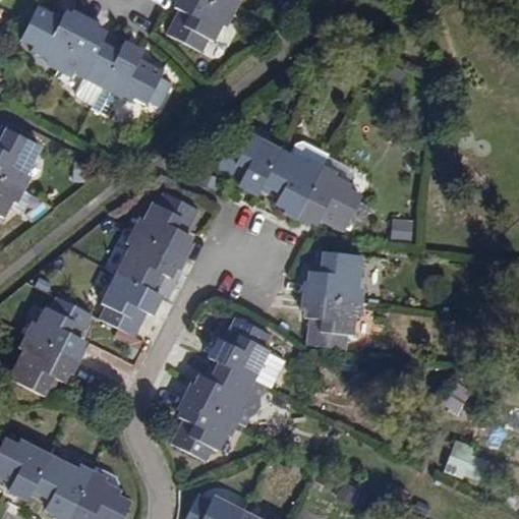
[(230,11),(210,0),(179,0),(176,6),(184,9),(172,34),(206,51),(210,39),(215,41),(230,11)]
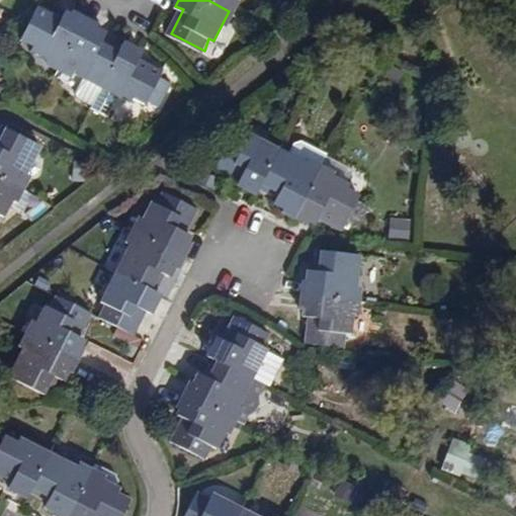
[(208,0),(229,11),(234,0),(208,0)]
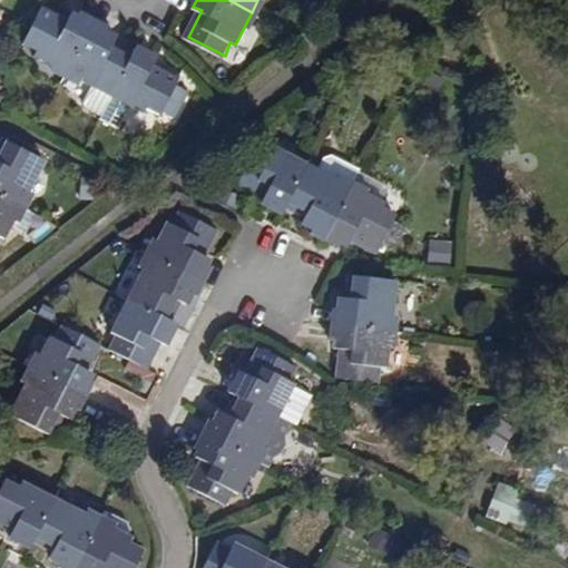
[(64,71),(89,22),(69,12),(64,20),(39,7),(20,42),(33,50),(31,55),(64,71)]
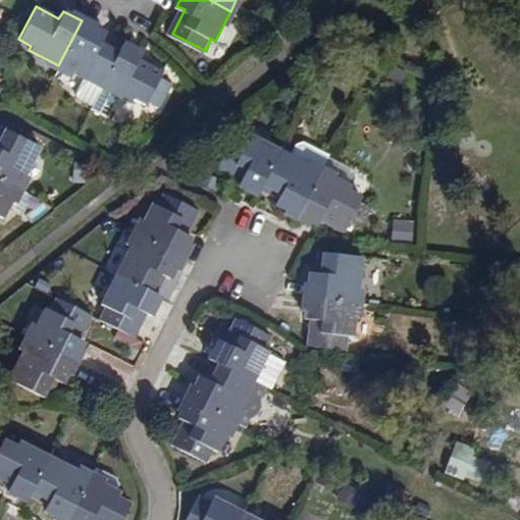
[(100,86),(118,51),(100,41),(105,32),(82,20),(58,65),(83,78),(100,86)]
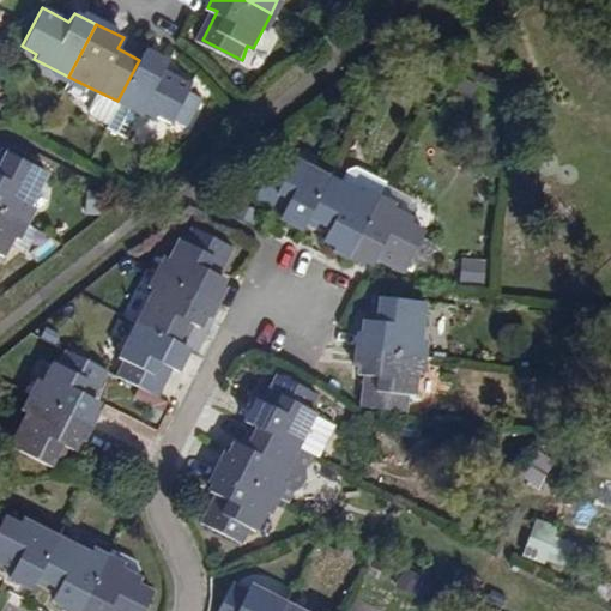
[(139,60),(118,101),(107,122),(106,125),(126,135),(138,112),(155,120),(157,116),(171,123),(174,120),(186,126),(203,94),(191,88),(192,85),(164,71),(169,62),(145,49),(139,60)]
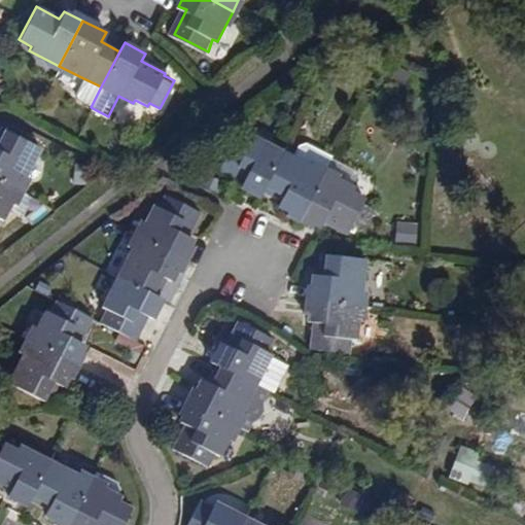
[(77,98),(92,105),(101,86),(83,78),(75,93),(77,98)]
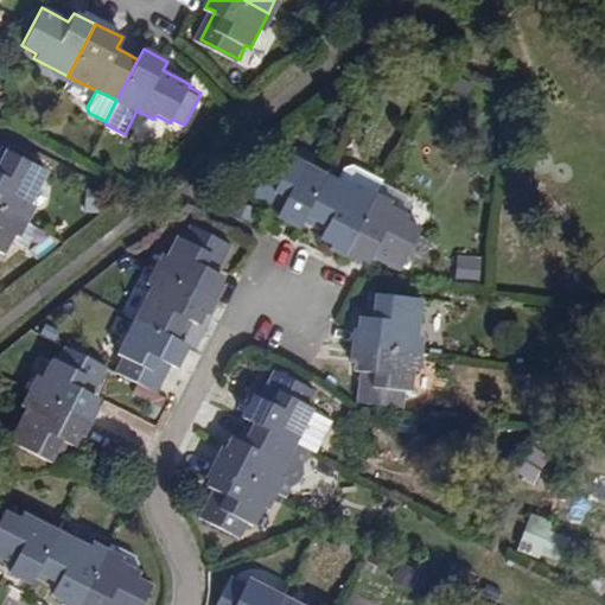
[(153,119),(151,125),(165,132),(170,122),(155,115),(153,119)]
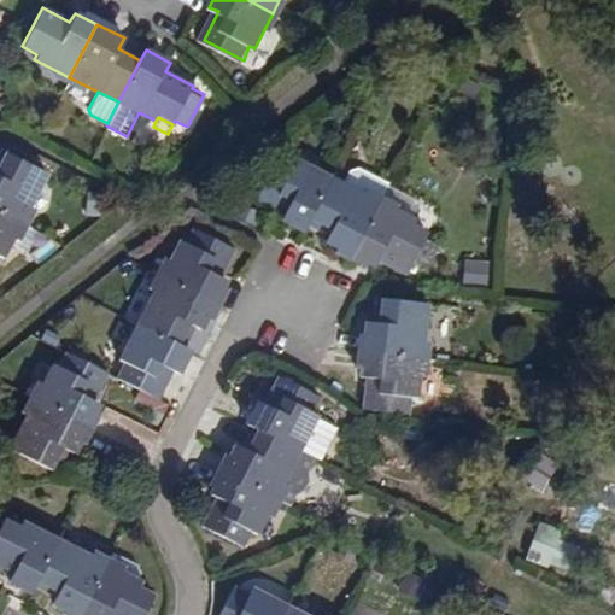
[(0,209),(21,221),(46,170),(5,150),(0,157),(0,209)]
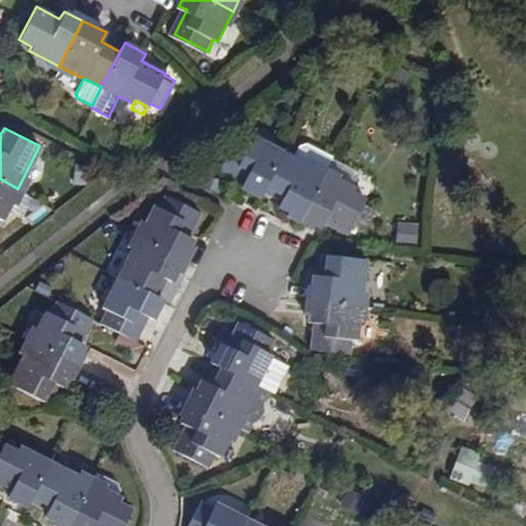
[(265,188),(285,149),(253,133),(250,138),(237,131),(220,165),(244,176),(240,186),(261,196),(265,188)]
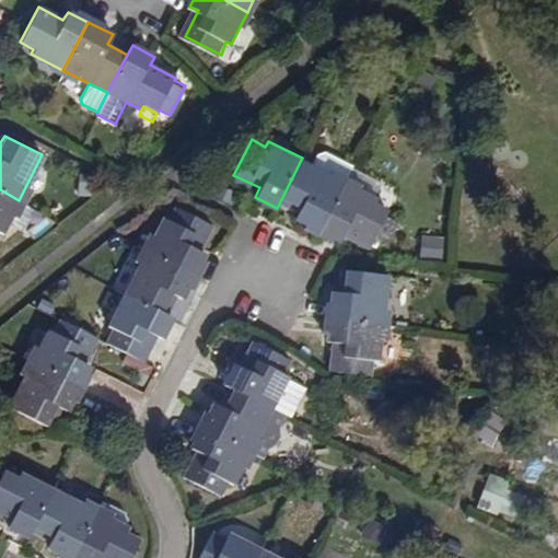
[(302,158),(281,199),(300,209),(297,217),(323,230),(348,181),(302,158)]
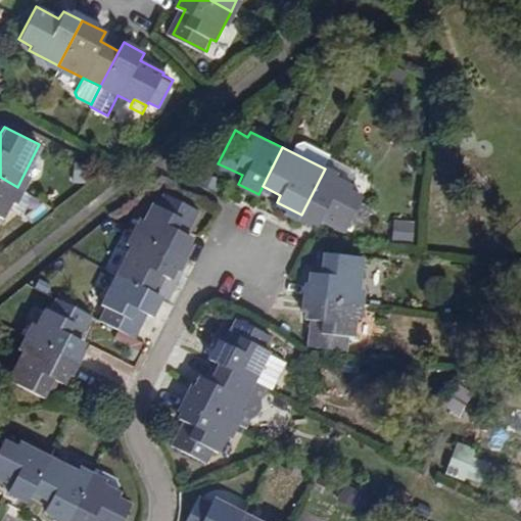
[(325,169),(301,215),(321,225),(325,217),(348,228),(365,196),(352,190),(354,185),(353,184),(360,170),(331,155),(325,169)]
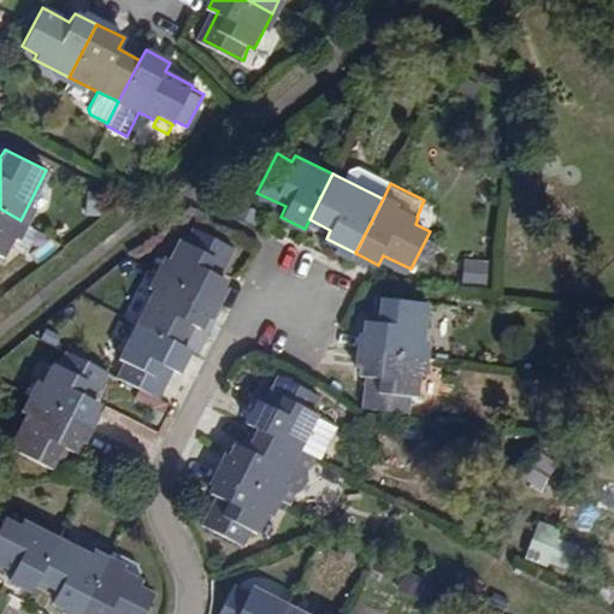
[(0,255),(1,257),(21,220),(0,208),(0,255)]
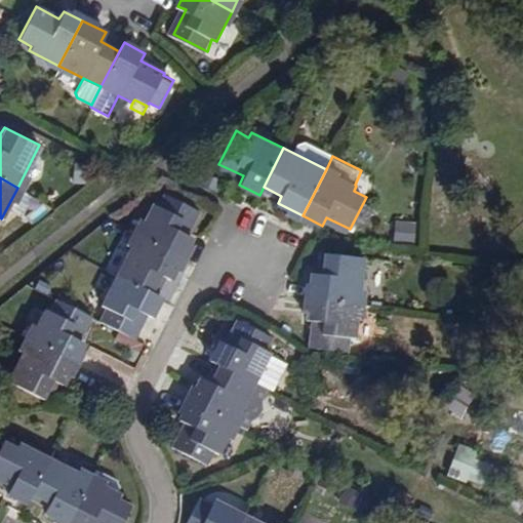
[(139,233),(175,251),(185,255),(193,238),(187,235),(199,211),(165,195),(158,207),(154,205),(139,233)]
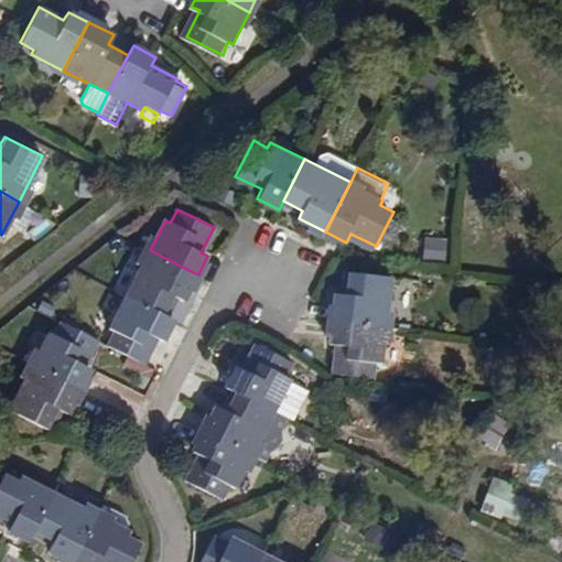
[(427,235),(425,255),(450,256),(451,236),(427,235)]
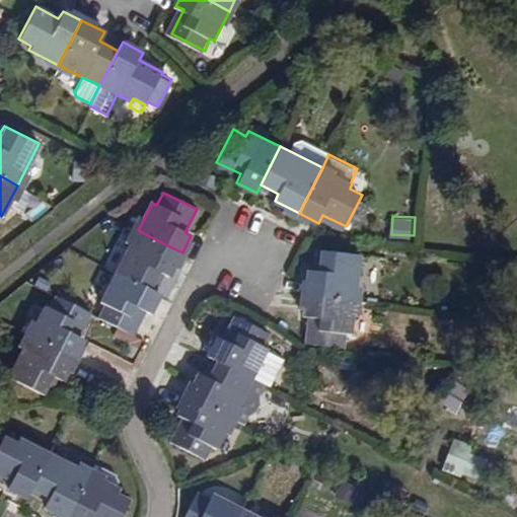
[(138,230),(118,273),(161,294),(170,277),(162,273),(173,248),(138,230)]
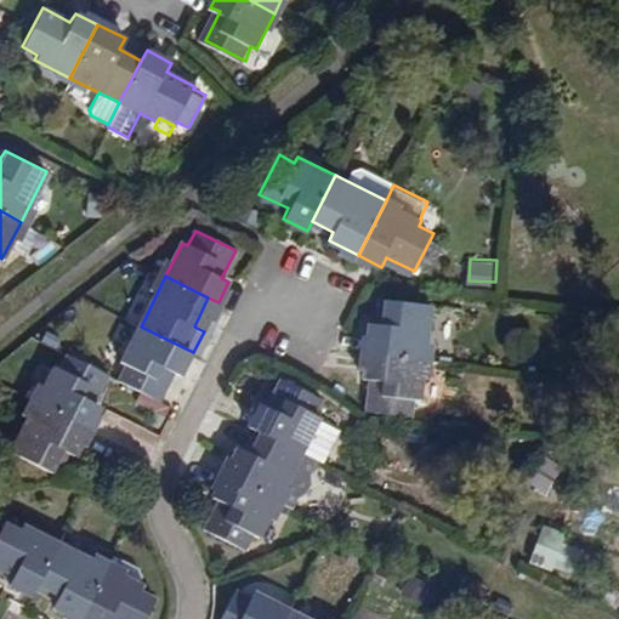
[(370,322),(367,353),(426,359),(432,304),(384,299),(381,322),(370,322)]
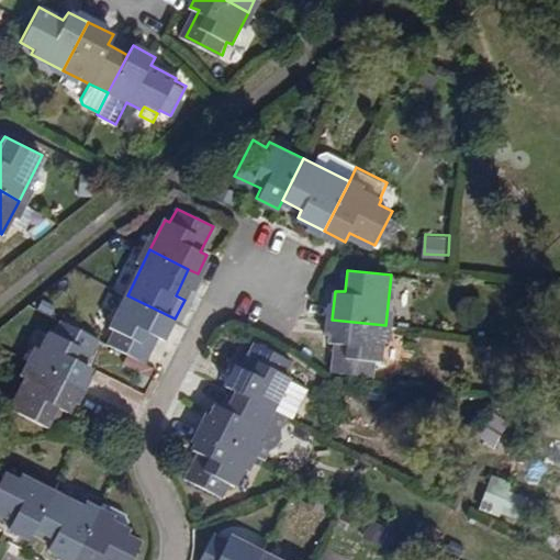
[(165,342),(175,318),(127,295),(112,326),(118,329),(111,342),(147,360),(158,338),(165,342)]
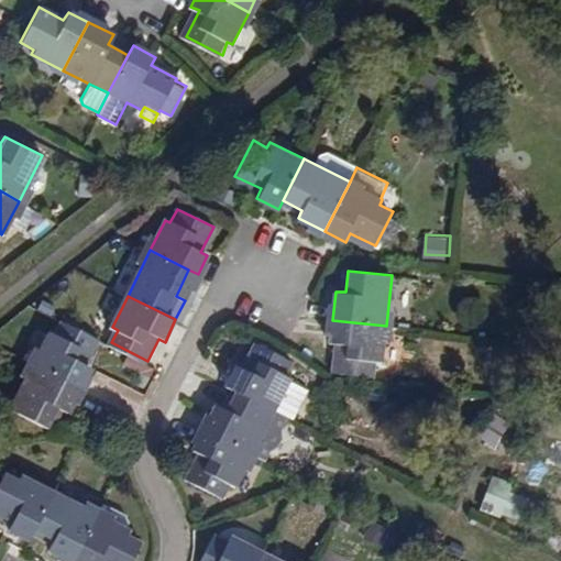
[(37,363),(85,387),(96,367),(88,364),(101,338),(67,319),(58,336),(54,332),(37,363)]
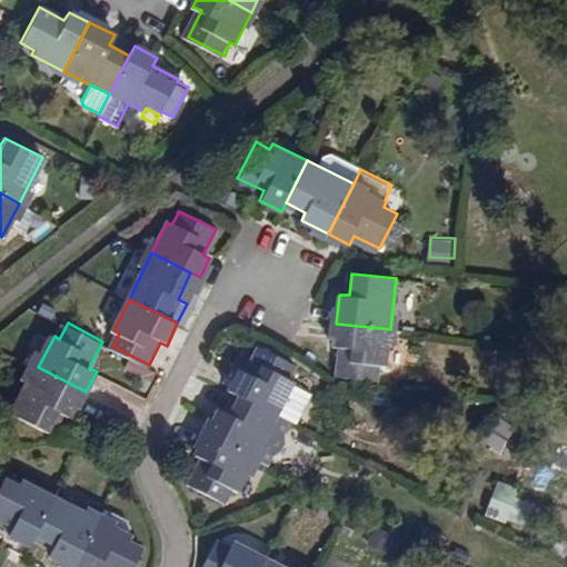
[(390,329),(336,324),(331,360),(341,360),(338,378),(379,383),(381,365),(387,366),(390,329)]
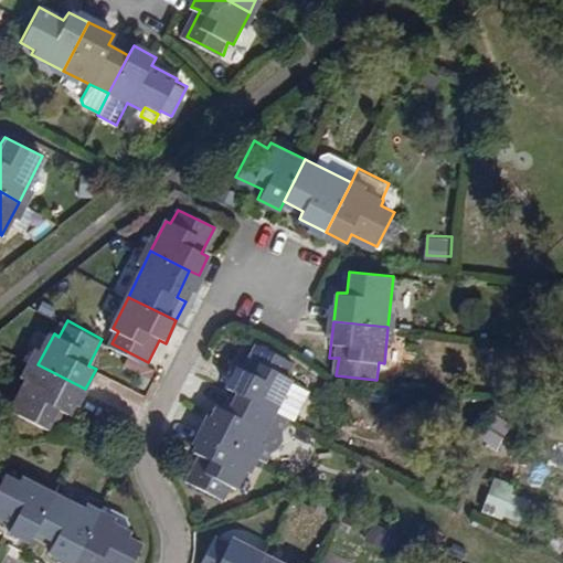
[(237,393),(277,413),(297,423),(311,392),(293,383),(294,382),(289,379),(296,364),(259,347),(245,371),(240,368),(229,389),(237,393)]
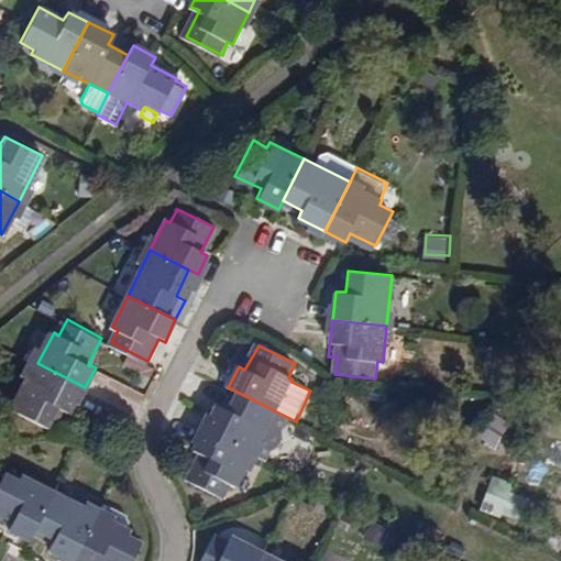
[(73,411),(85,387),(37,363),(14,408),(52,428),(63,407),(73,411)]
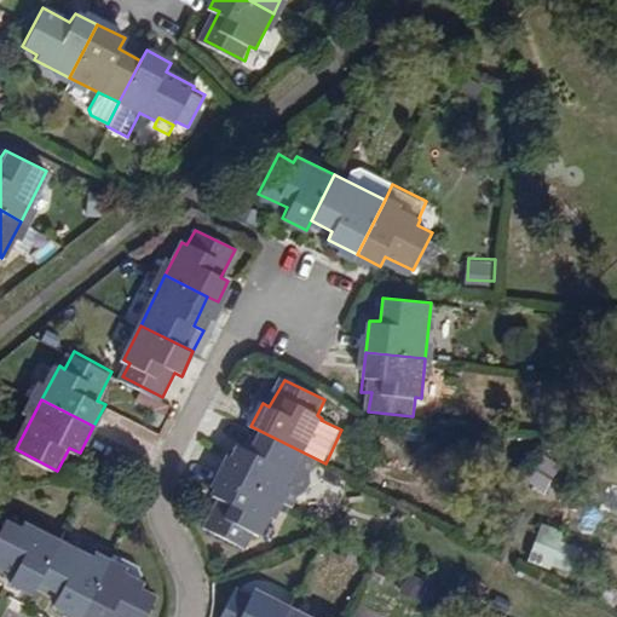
[(280,500),(304,453),(260,431),(248,451),(240,447),(225,473),(280,500)]
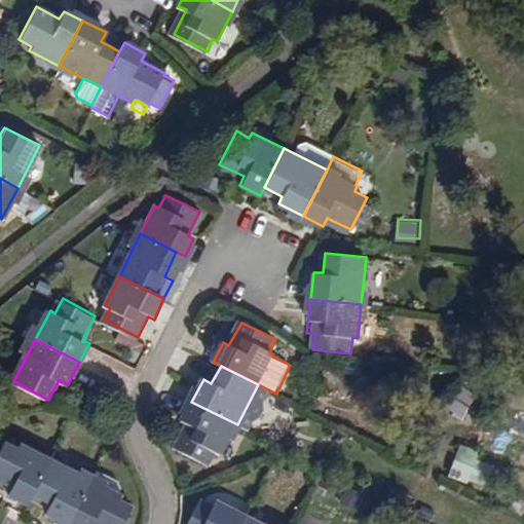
[(448,409),(463,417),(476,393),(460,384),(448,409)]
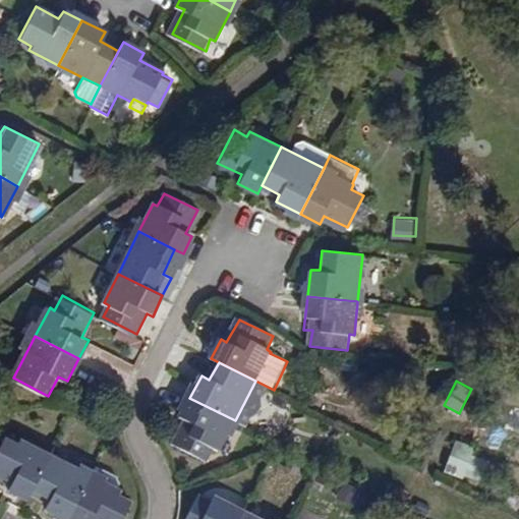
[(235,420),(189,398),(179,416),(186,419),(174,443),(208,461),(214,449),(219,451),(235,420)]
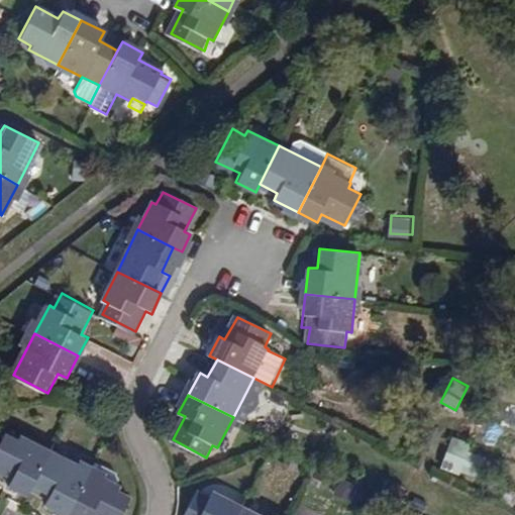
[(29,487),(49,449),(18,433),(15,438),(4,431),(0,439),(0,472),(10,478),(6,484),(26,494),(29,487)]
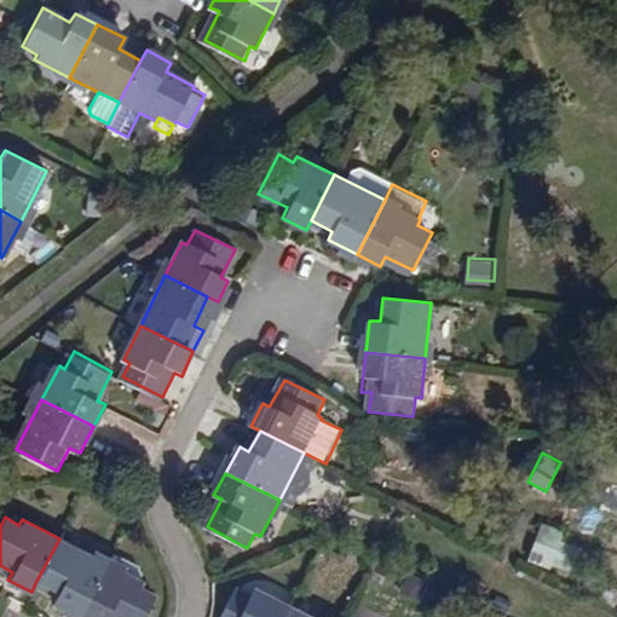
[(530,559),(554,568),(568,529),(543,520),(530,559)]
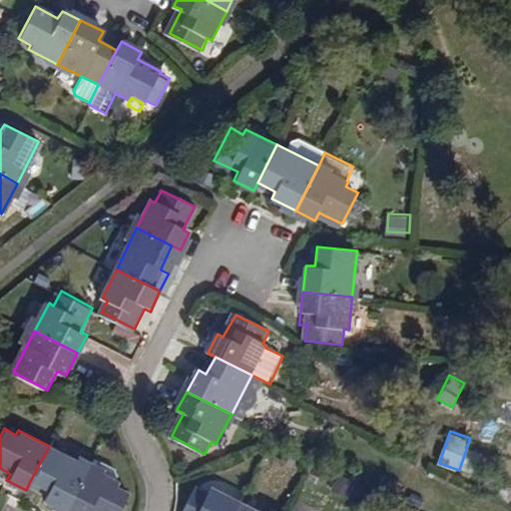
[(42,499),(63,510),(65,510),(89,468),(49,446),(29,483),(46,492),(42,499)]
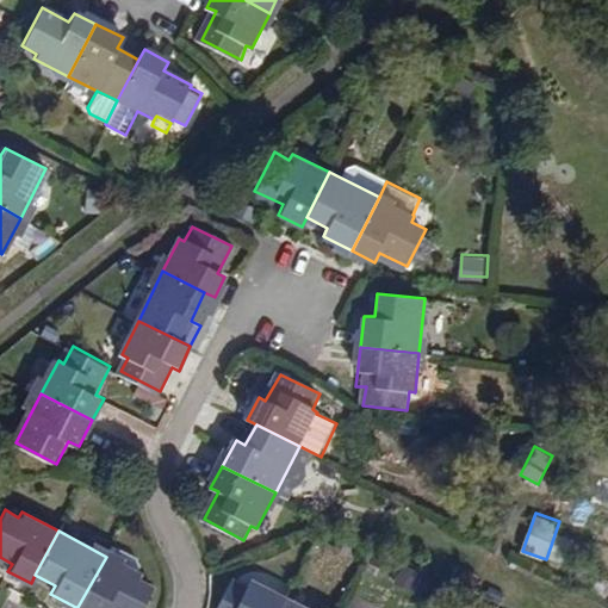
[(112,545),(106,557),(78,607),(141,607),(153,588),(138,581),(140,575),(136,574),(140,564),(135,557),(112,545)]
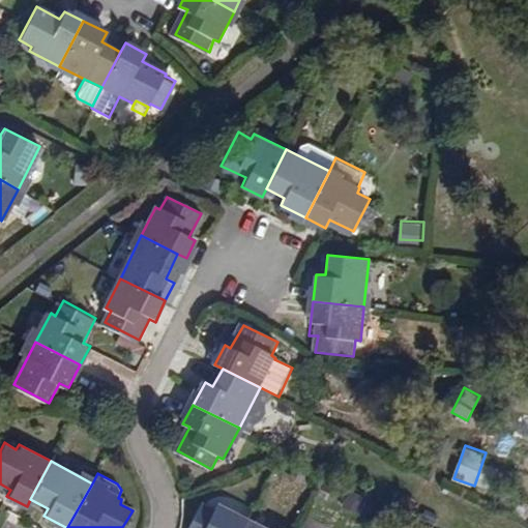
[(354,488),(345,501),(368,517),(377,503),(354,488)]
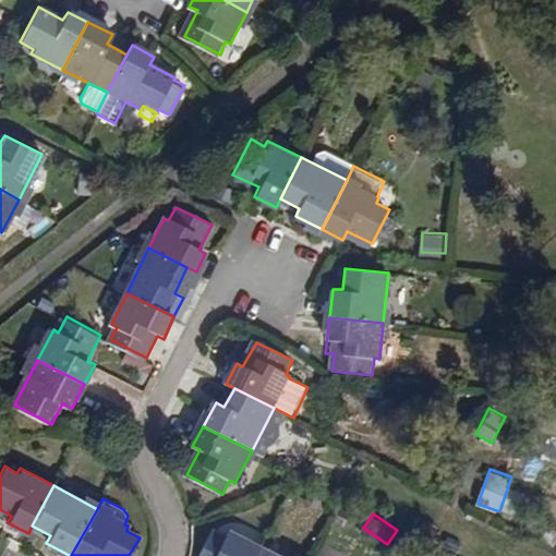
[(257,555),(262,547),(231,531),(228,535),(215,529),(200,555),(257,555)]
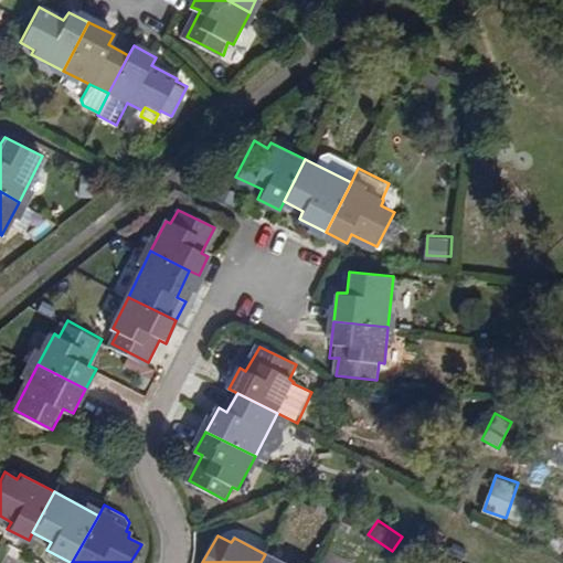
All buildings are outlined.
